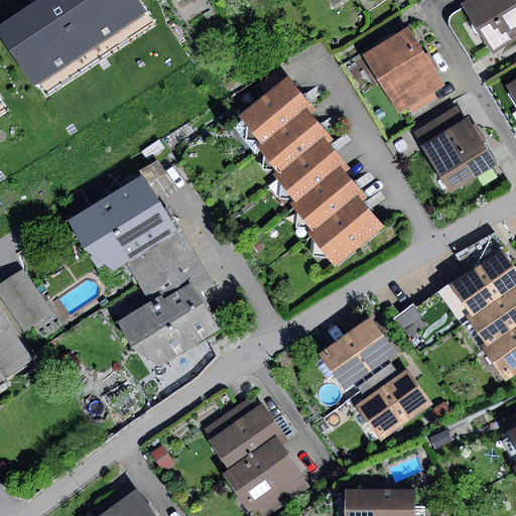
[(38,0),(0,24),(0,35),(39,97),(154,23),(138,0),(38,0)]
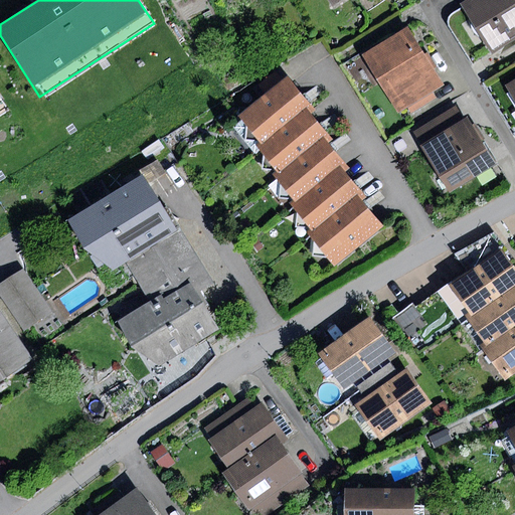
[(514,0),(472,0),(465,5),(494,52),(514,39),(514,0)]
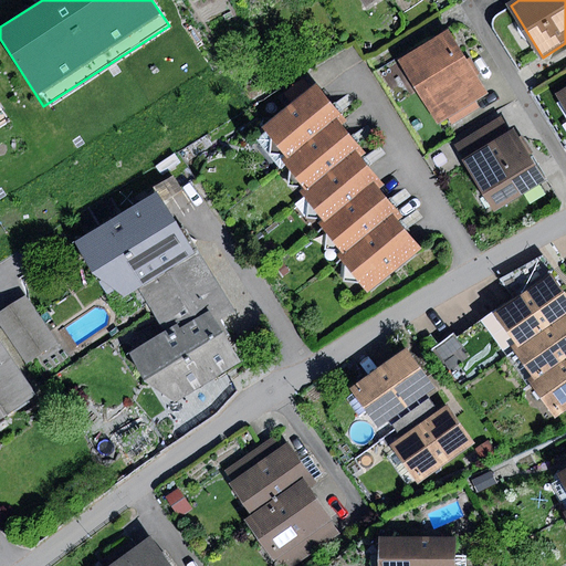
[(449,31),(400,61),(439,124),(488,93),(449,31)]
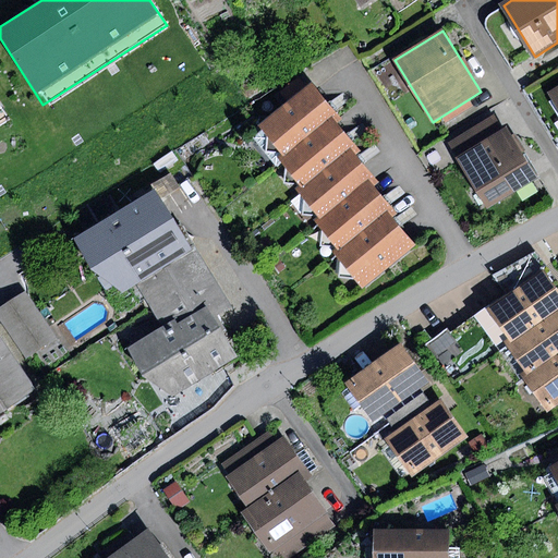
[(274,96),(282,108),(307,88),(298,77),(274,96)]
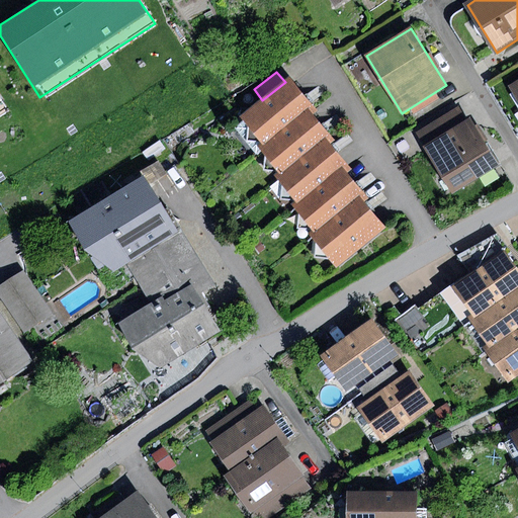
[(262,100),(240,116),(262,146),(310,109),(314,107),(309,100),(291,78),(285,82),(262,100)]
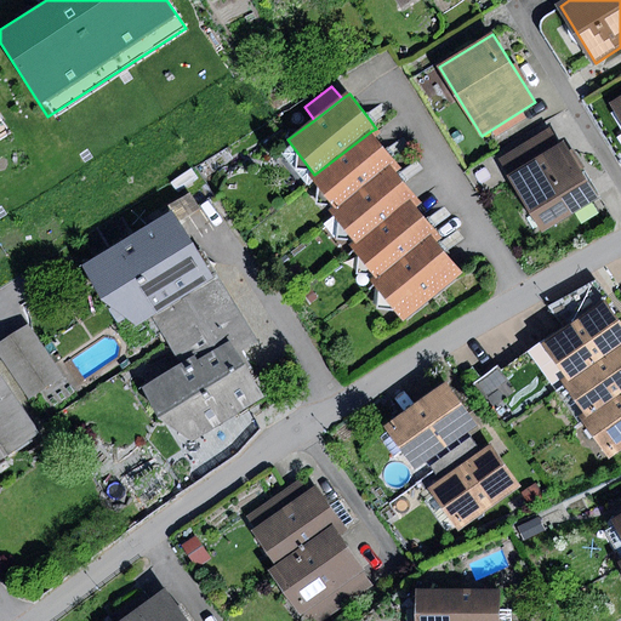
[(0,141),(11,135),(0,117),(0,141)]
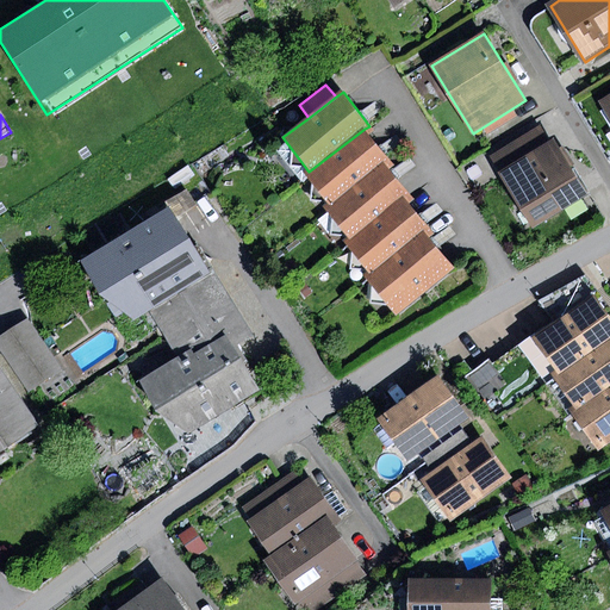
[(500,174),(551,143),(541,128),(490,157),(500,174)]
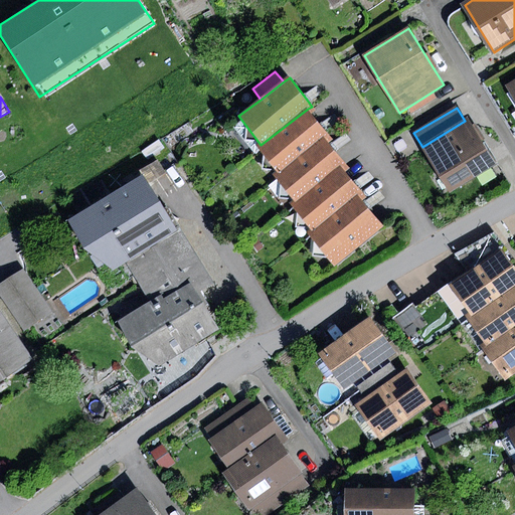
[(261,145),(258,148),(279,175),(326,139),(329,136),(323,129),(308,109),(261,145)]
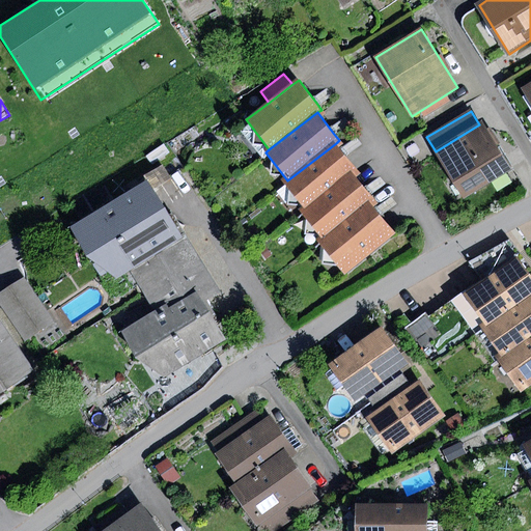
[(479,124),(436,151),(465,199),(512,170),(483,122),(479,124)]
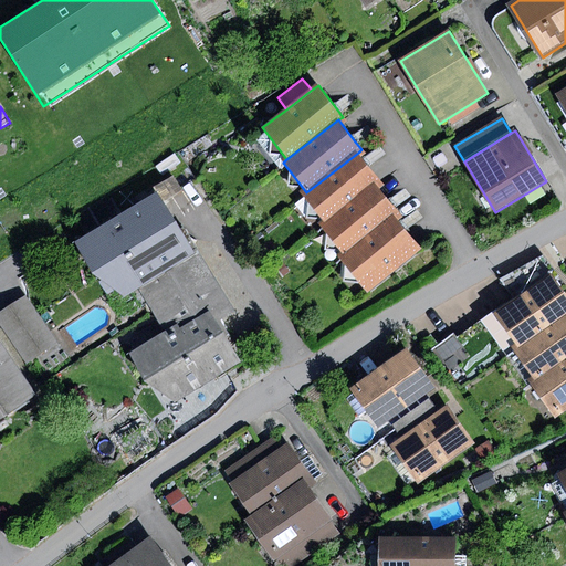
[(306,192),(303,195),(324,222),(376,182),(379,180),(365,161),(358,153),(306,192)]
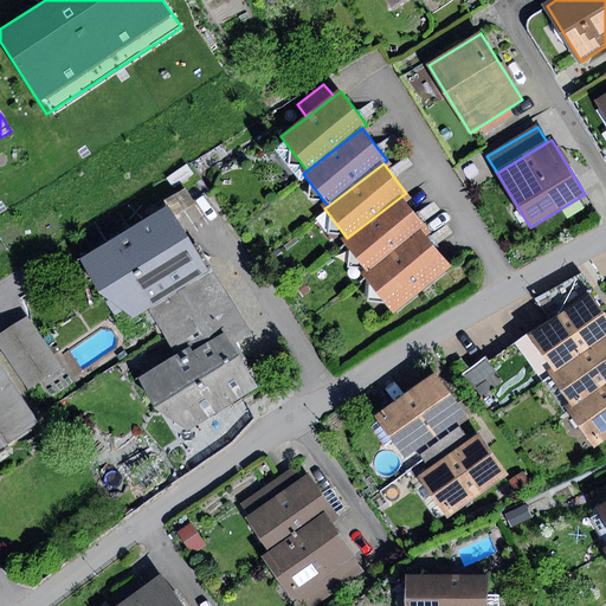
[(347,238),(342,240),(367,272),(423,230),(426,227),(420,218),(403,195),(347,238)]
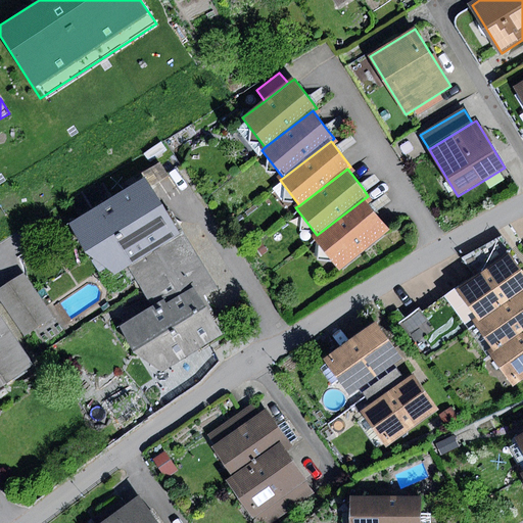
[(146,181),(74,226),(94,259),(120,274),(129,268),(180,236),(146,181)]
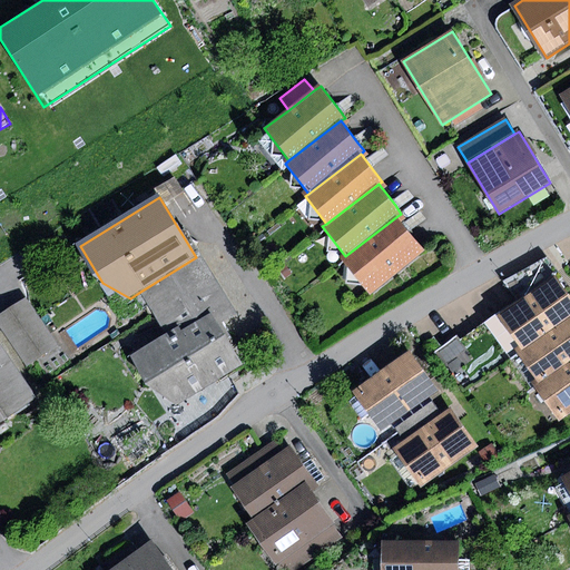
[(345,256),(342,258),(370,295),(425,253),(405,227),(397,216),(345,256)]
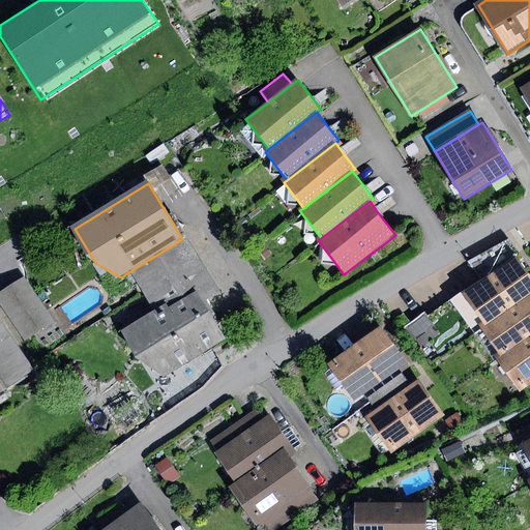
[(182,239),(130,271),(143,291),(198,257),(186,237),(182,239)]
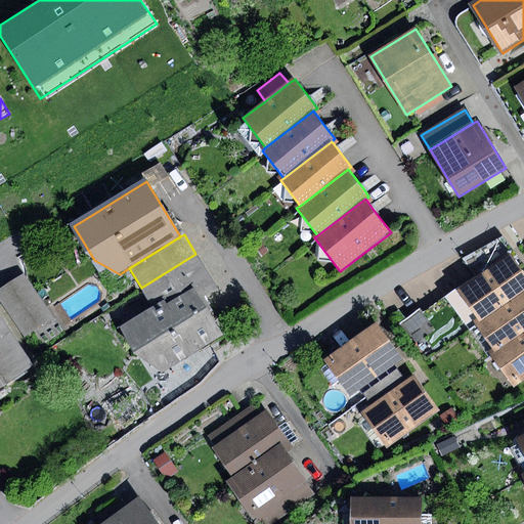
[(262,244),(257,248),(263,256),(268,252),(262,244)]
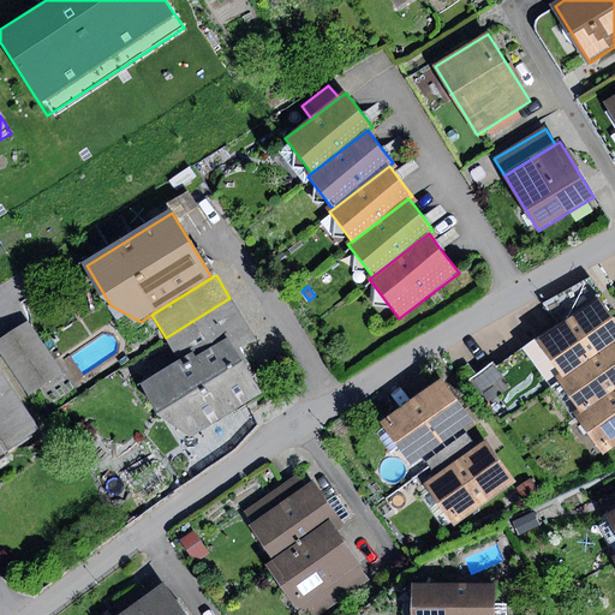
[(542,336),(537,340),(545,352),(559,369),(565,377),(614,341),(614,322),(597,298),(542,336)]
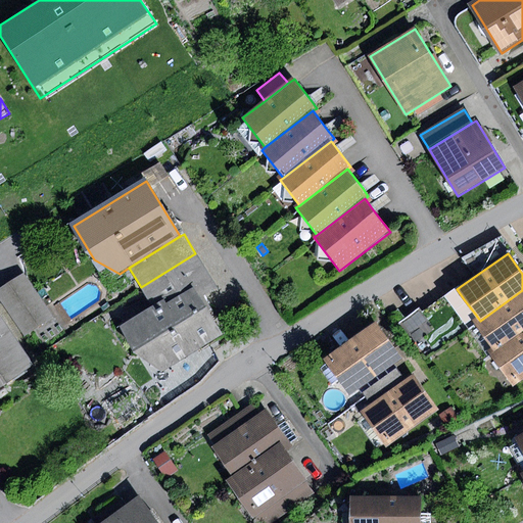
[(142,289),(153,306),(164,300),(167,304),(195,287),(200,296),(216,286),(197,256),(142,289)]
